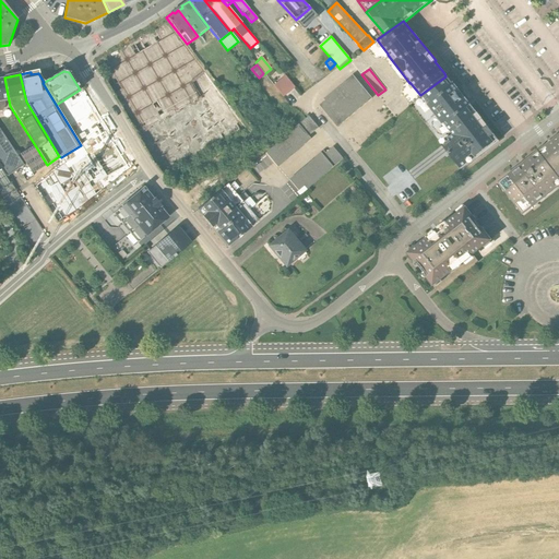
[(295,87),(285,75),(273,85),(283,97),(295,87)]
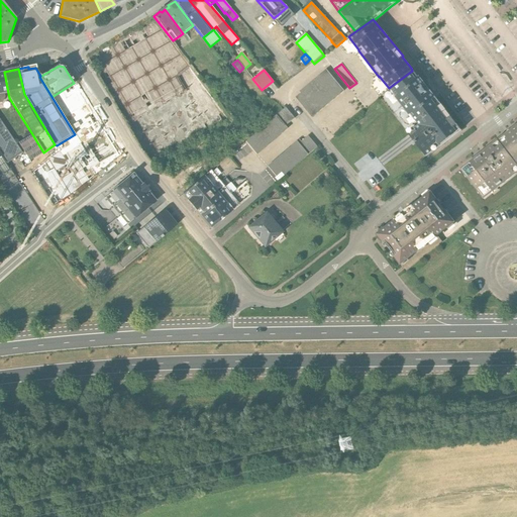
[(295,98),(312,118),(343,91),(326,70),(299,91),(300,93),(295,98)]
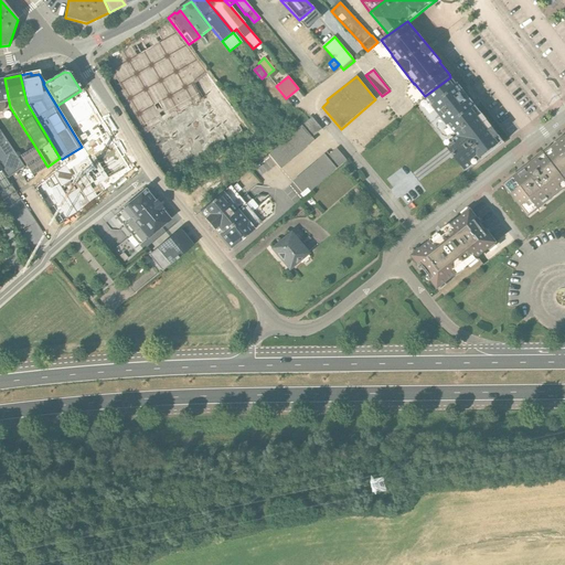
[(448,126),(455,135),(480,115),(450,77),(425,96),(432,106),(432,107),(447,127),(448,126)]
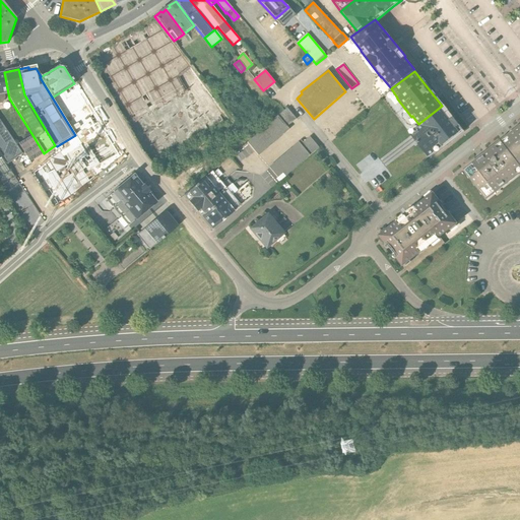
[(1,72),(0,72),(0,103),(2,103),(4,99),(4,94),(8,93),(4,73),(2,73),(1,72)]
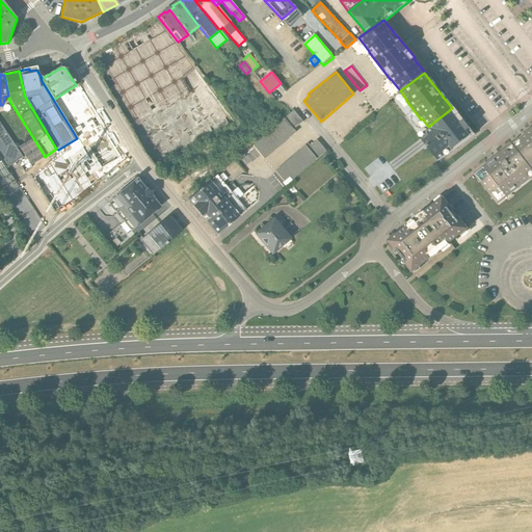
[(472,134),(452,108),(428,127),(430,129),(426,132),(425,131),(420,135),(421,136),(420,137),(437,161),(472,134)]
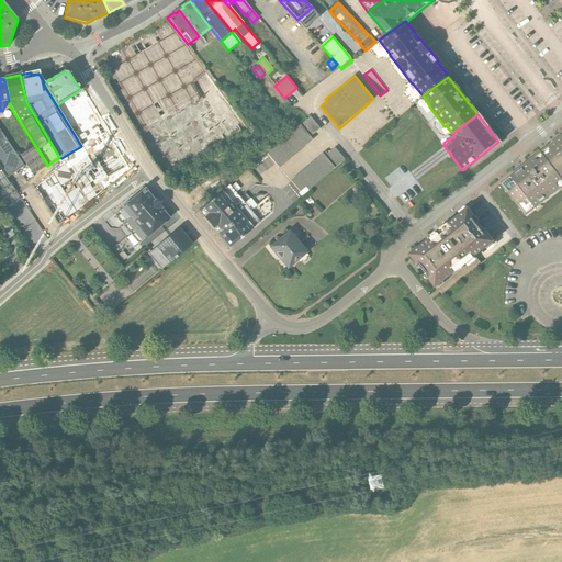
[(319,128),(311,116),(267,154),(279,168),(313,141),(311,136),(319,128)]
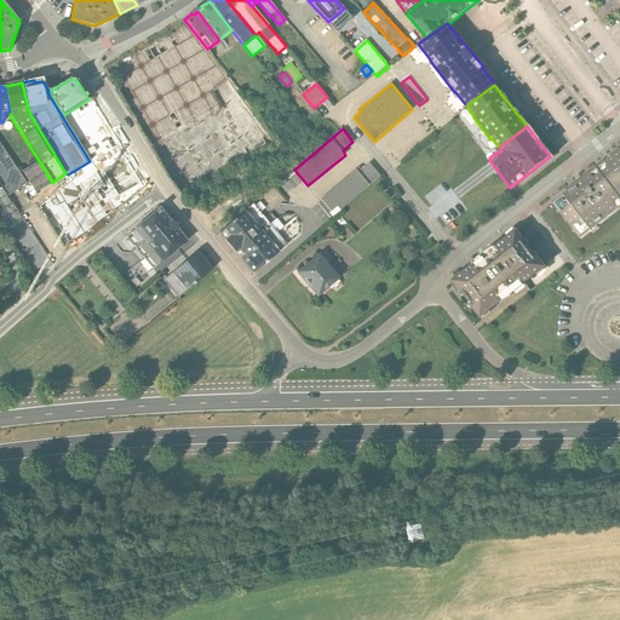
[(0,185),(1,188),(7,196),(27,183),(0,144),(0,185)]
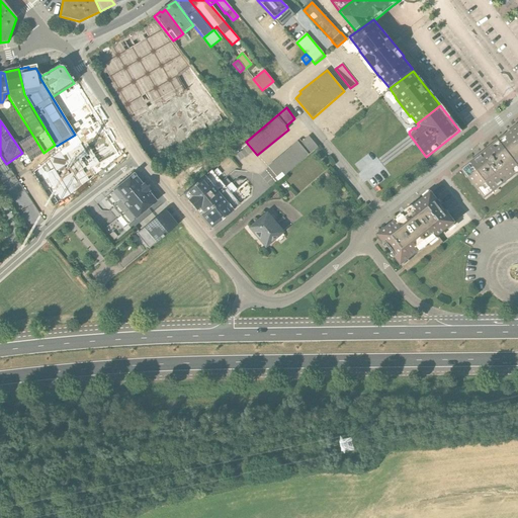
[(517,125),(499,141),(517,165),(517,125)]
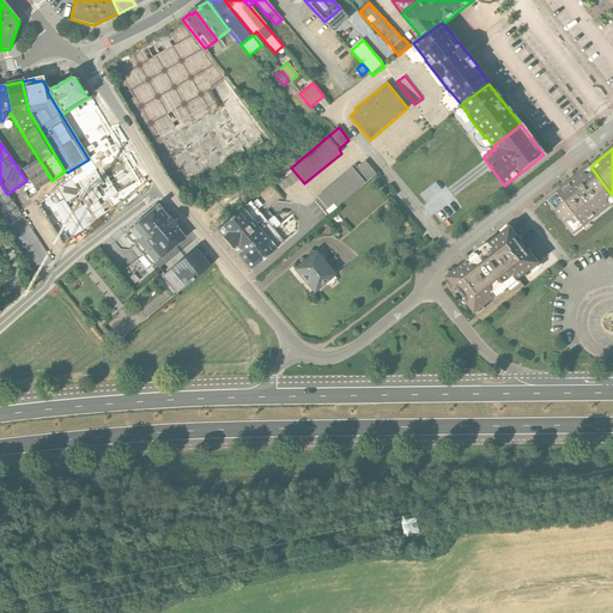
[(35,190),(52,181),(38,159),(22,169),(35,190)]
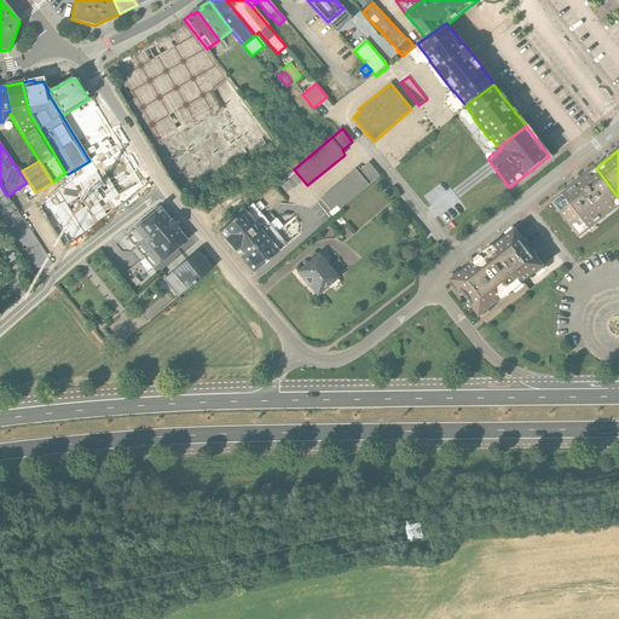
[(331,217),(380,175),(369,163),(360,169),(358,167),(356,169),(319,200),(329,212),(328,213),(331,217)]
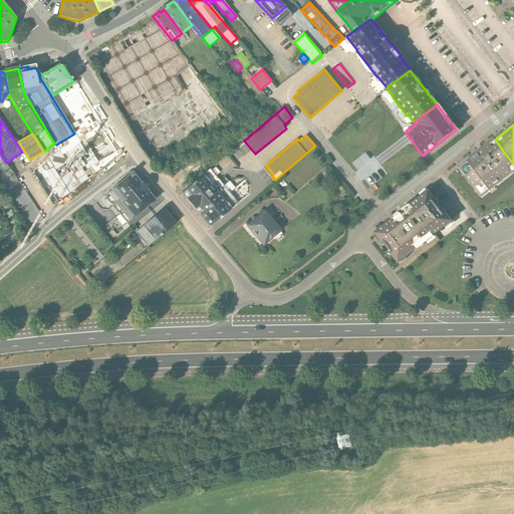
[(481,198),(513,172),(513,164),(495,140),(459,169),(458,169),(481,198)]
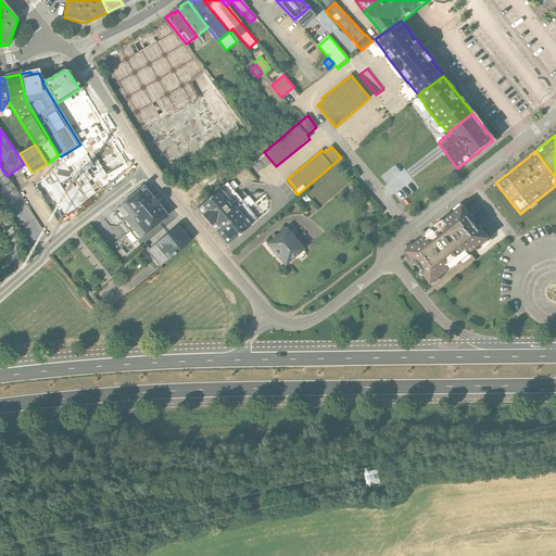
[(355,175),(342,160),(337,165),(350,180),(355,175)]
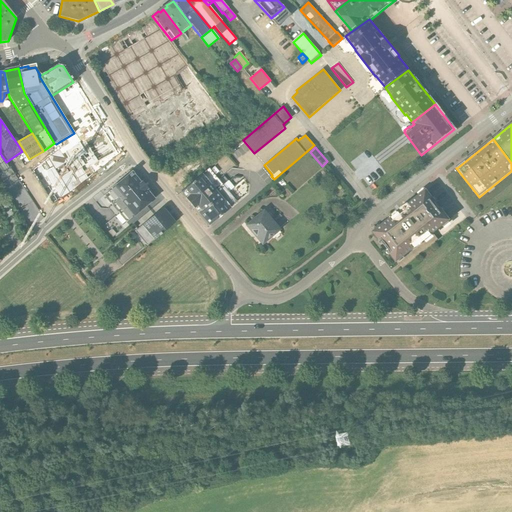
[(0,156),(1,155),(0,153),(0,166),(4,172),(9,168),(0,156)]
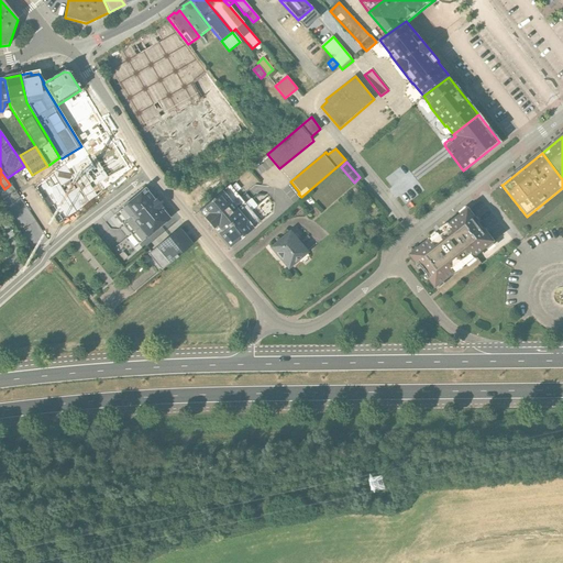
[(213,230),(244,203),(229,186),(198,211),(200,213),(199,213),(203,218),(213,230)]
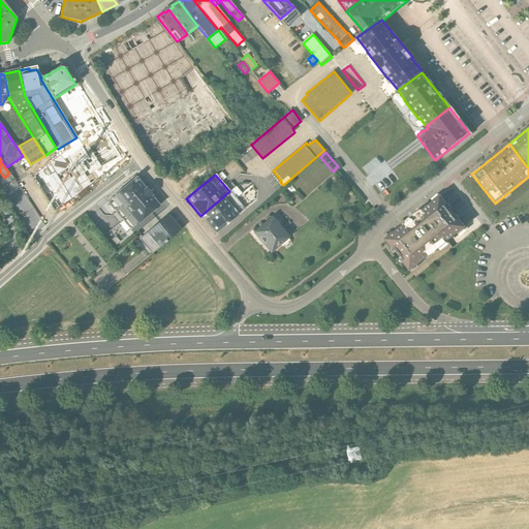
[(158,206),(135,179),(107,201),(123,221),(119,224),(125,232),(129,229),(130,229),(158,206)]
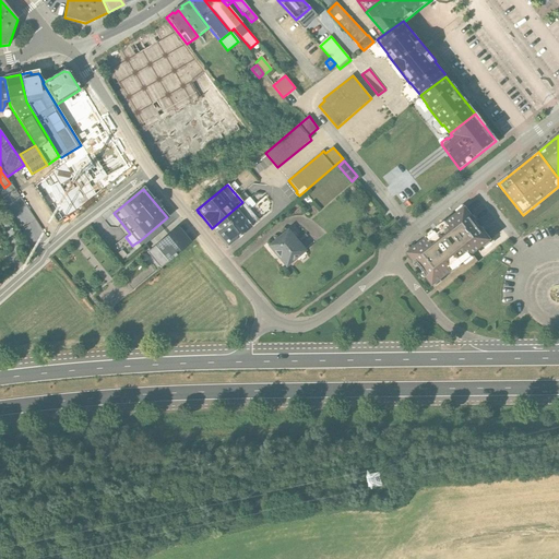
[(229,245),(258,221),(249,210),(256,205),(249,197),(242,202),(212,228),(226,245),(229,245)]
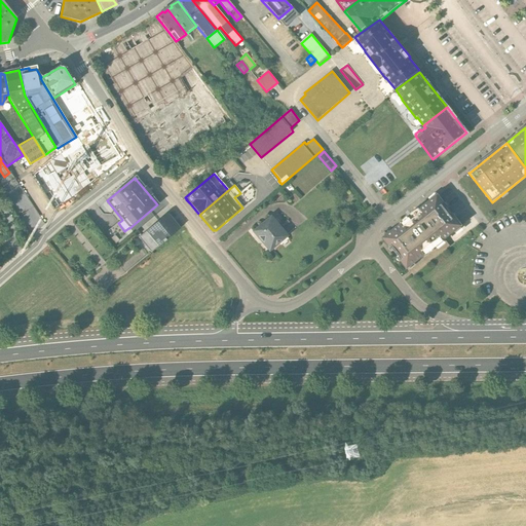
[(444,240),(461,228),(438,197),(420,211),(444,240)]
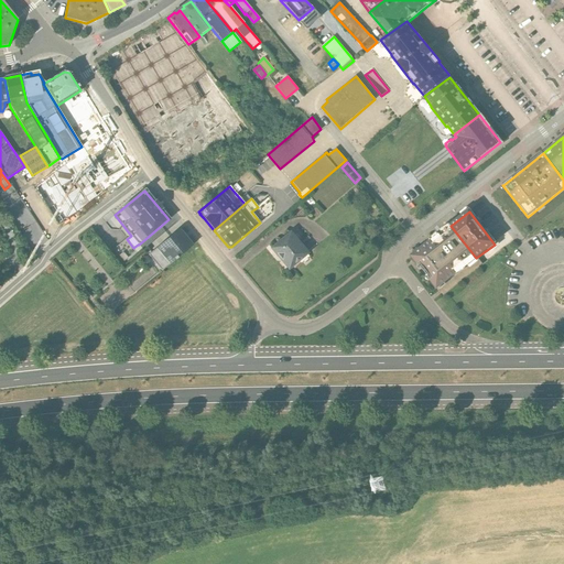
[(496,216),(488,220),(499,237),(507,231),(496,216)]
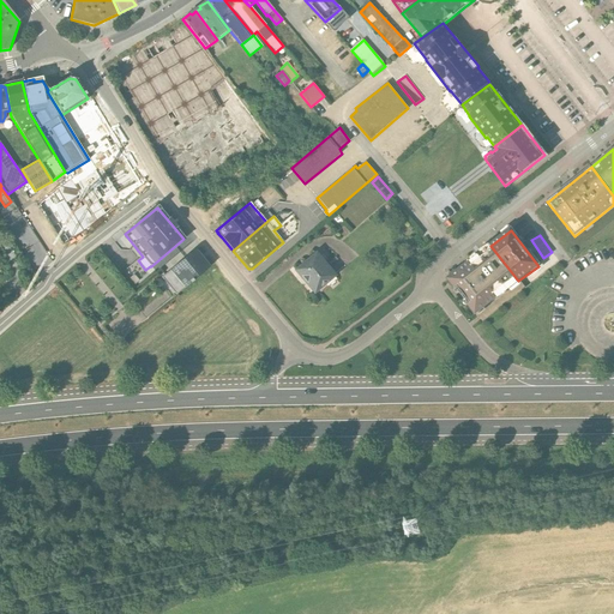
[(510,290),(518,282),(518,281),(491,246),(480,254),(469,263),(497,299),(506,293),(505,289),(506,288),(507,287),(510,290)]
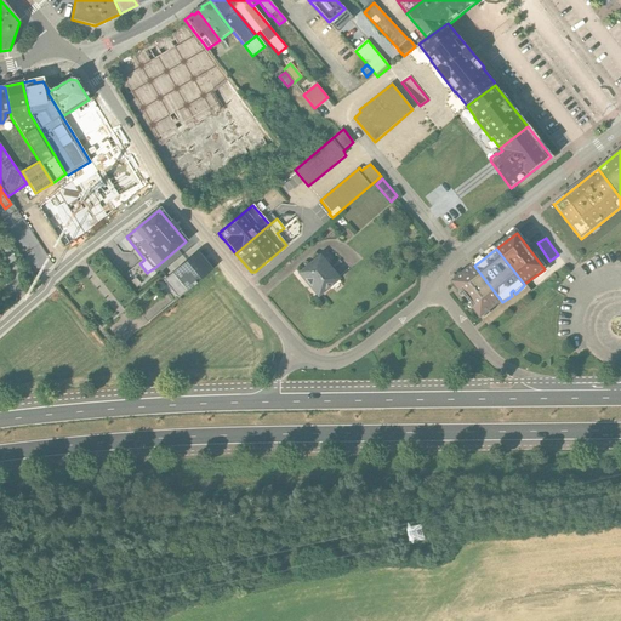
[(164,280),(178,298),(211,271),(197,254),(164,280)]
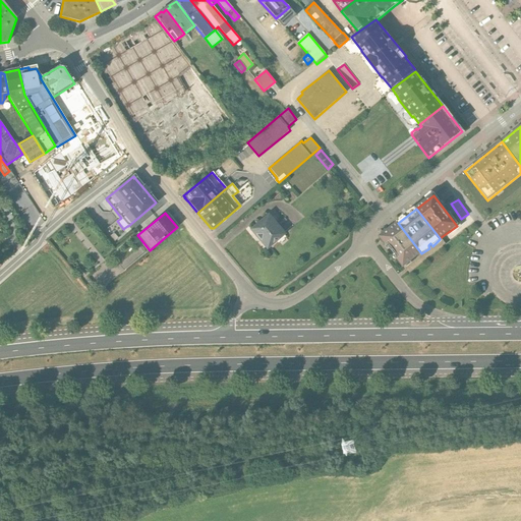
[(266,248),(283,234),(268,216),(251,230),(266,248)]
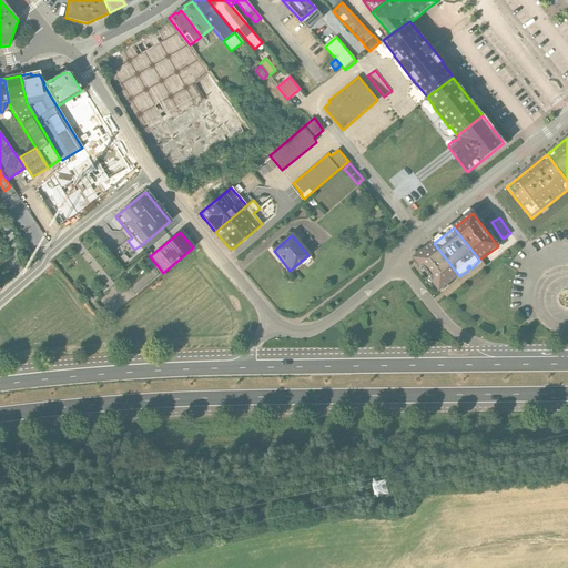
[(439,290),(459,276),(434,243),(415,257),(439,290)]
